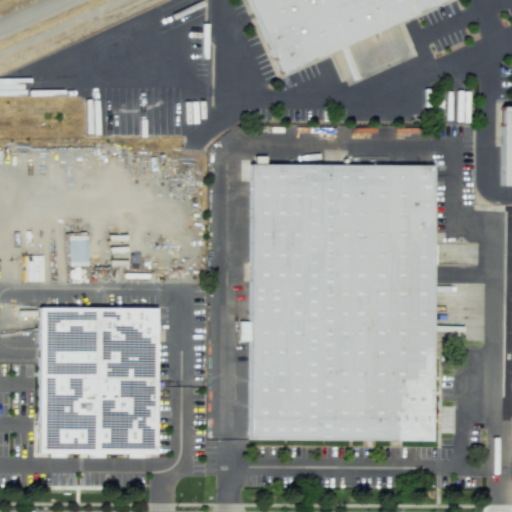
[(247,0),(437,0),(279,78),(247,0)]
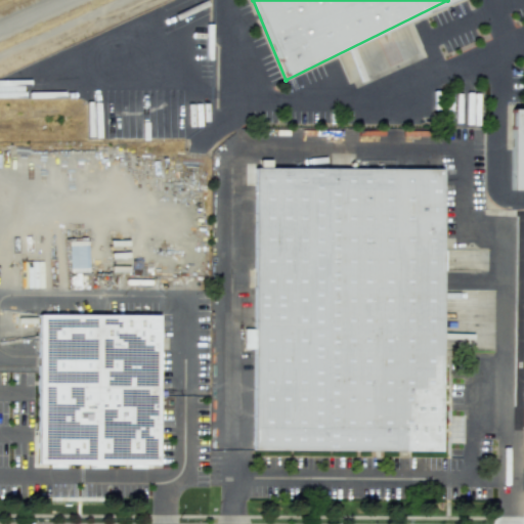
[(523,186),(515,187),(513,107),(523,107),(523,186)]
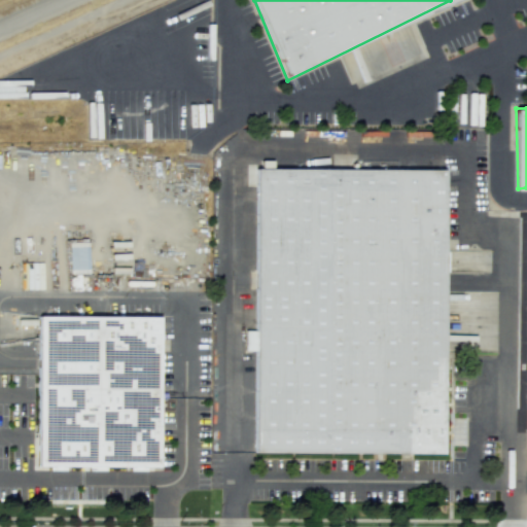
[(264,171),(448,170),(447,456),(264,455),(264,171)]
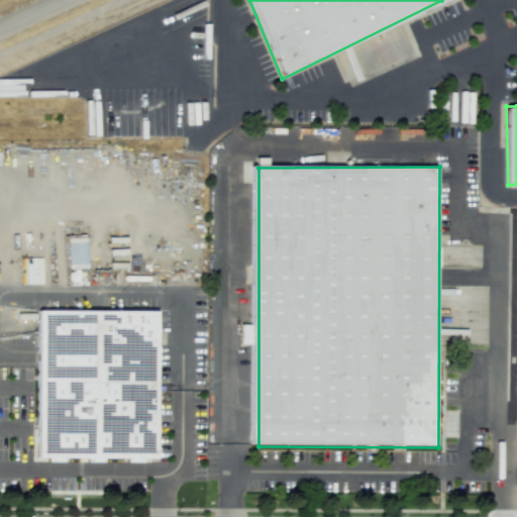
[(86,268),(85,237),(67,238),(68,269),(86,268)]
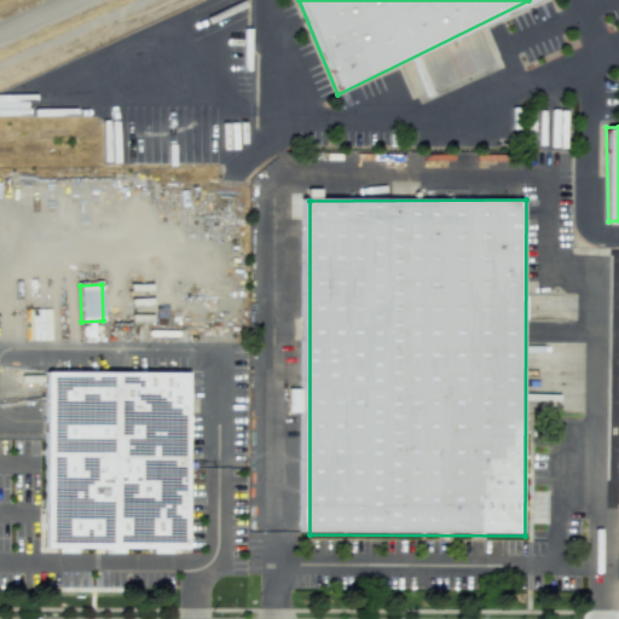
[(45,374),(189,374),(189,549),(45,549),(45,374)]
